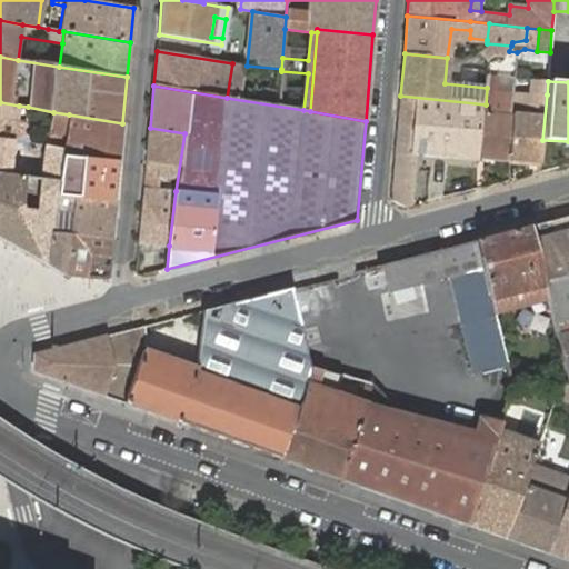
[(480,157),(510,160),(515,115),(518,91),(487,88),(486,105),(480,157)]
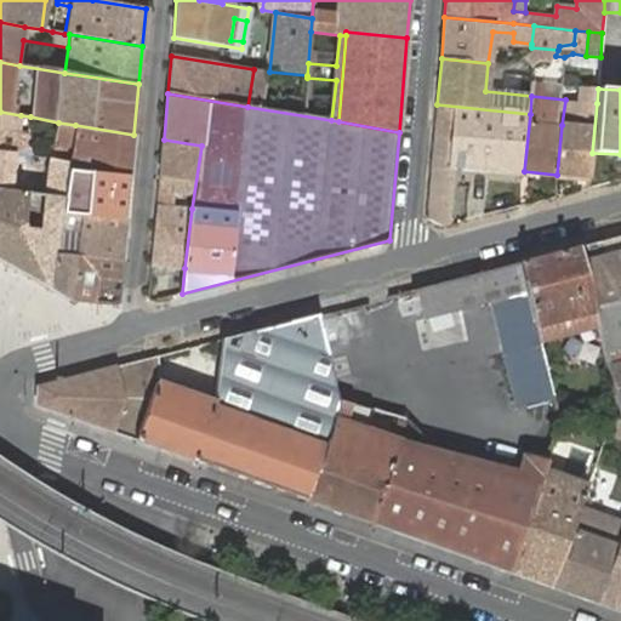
[(562,125),(557,175),(591,178),(592,153),(597,103),(565,100),(562,125)]
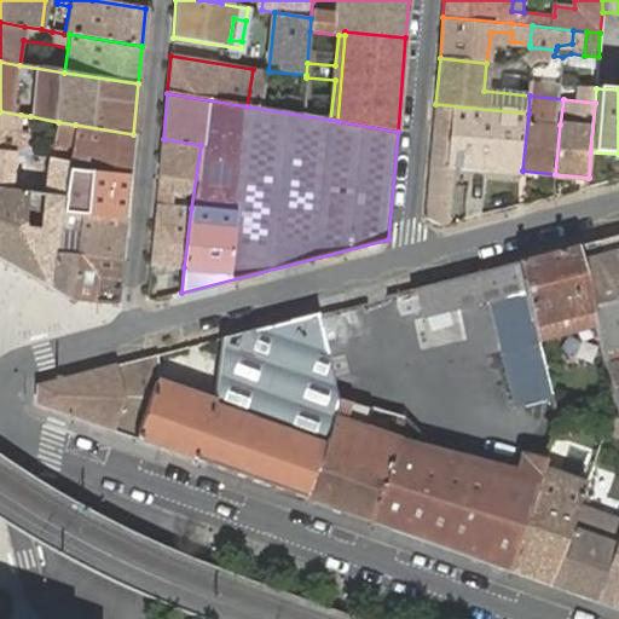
[(453,168),(520,175),(522,171),(528,114),(435,104),(431,165),(453,168)]
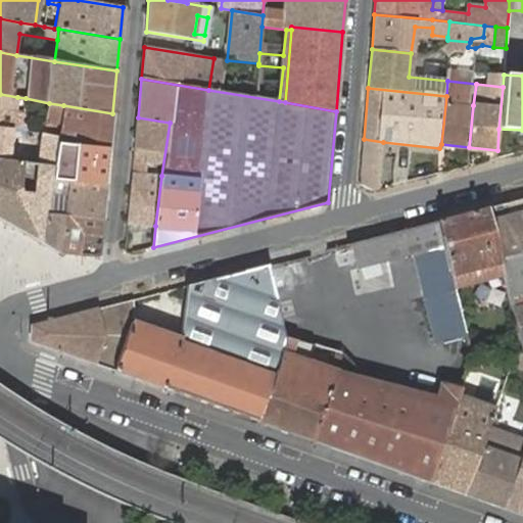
[(0,94),(0,127),(20,130),(22,112),(15,111),(17,97),(0,94)]
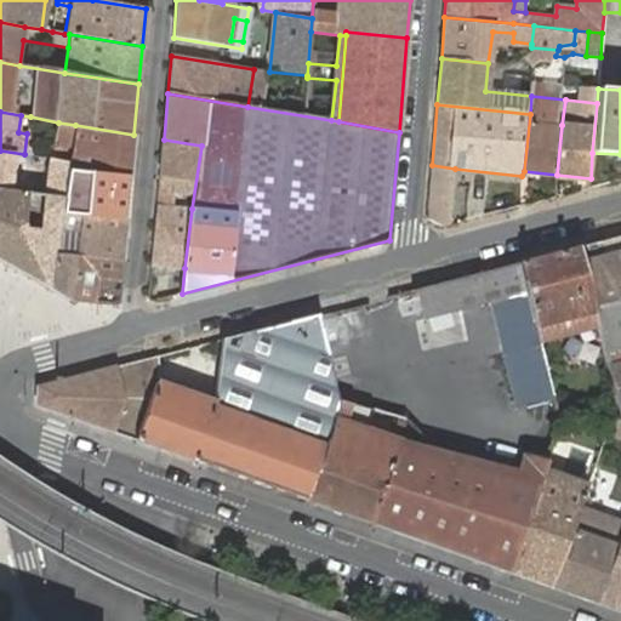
[(27,134),(30,117),(21,115),(18,132),(27,134)]
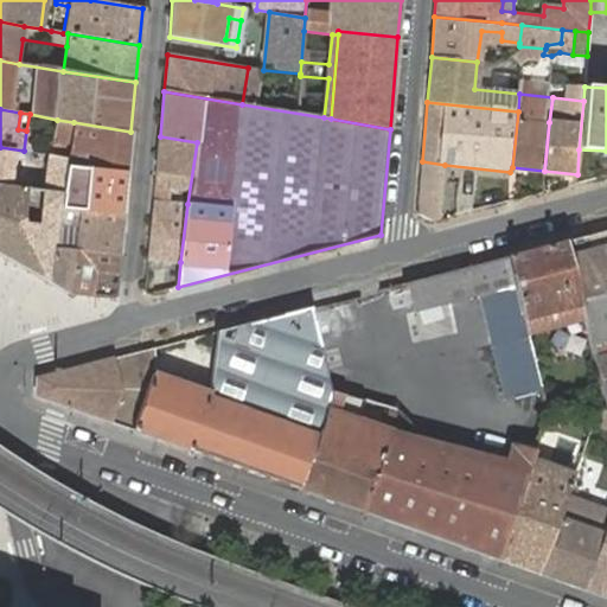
[(57,120),(51,157),(68,160),(74,122),(57,120)]
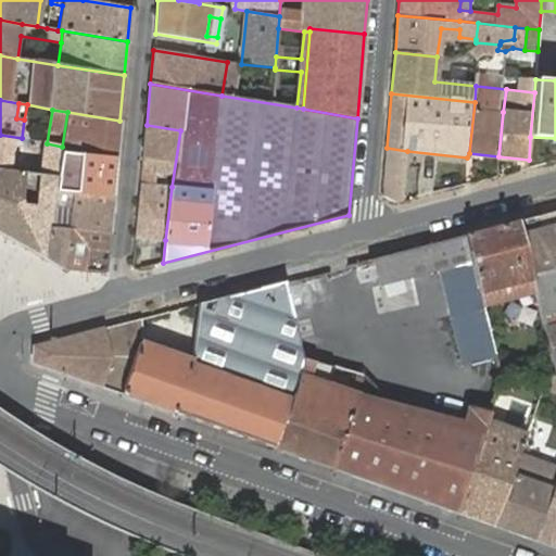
[(62,147),(61,153),(115,158),(119,121),(67,112),(62,147)]
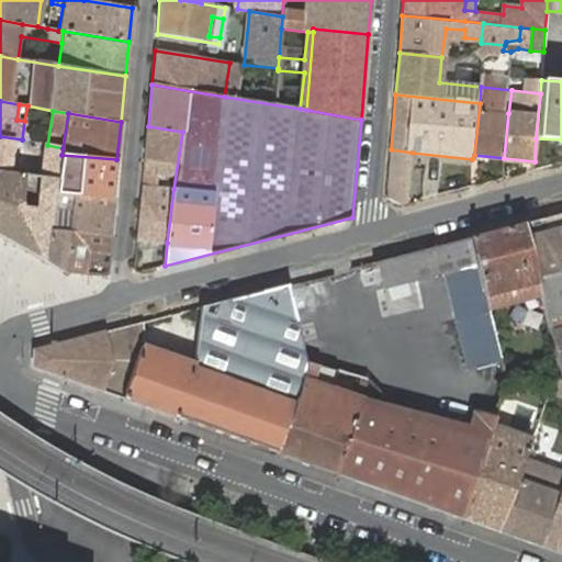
[(148,126),(142,186),(173,189),(182,132),(148,126)]
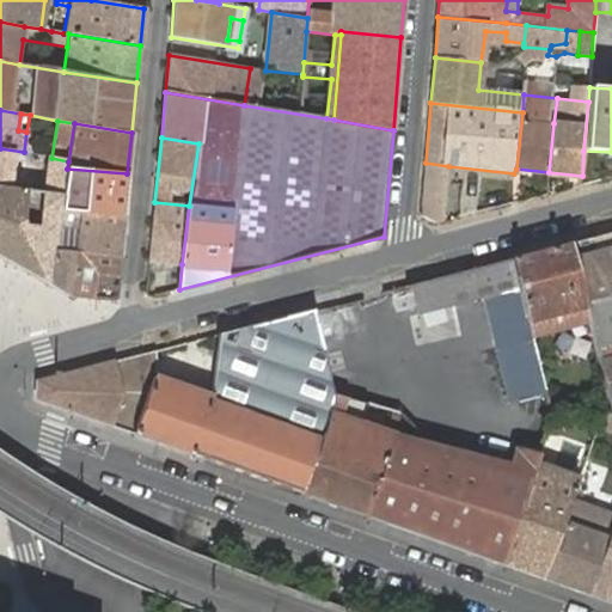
[(0,148),(0,187),(11,189),(13,159),(32,163),(34,153),(24,152),(0,148)]
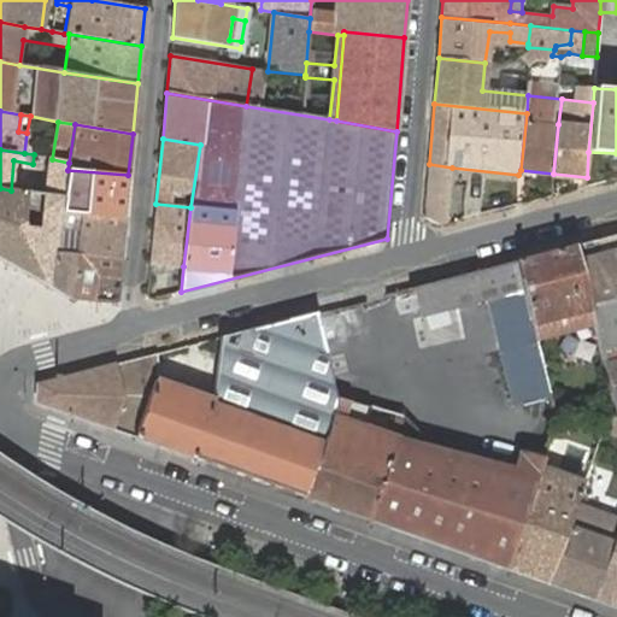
[(52,159),(47,195),(64,198),(68,170),(69,163),(52,159)]
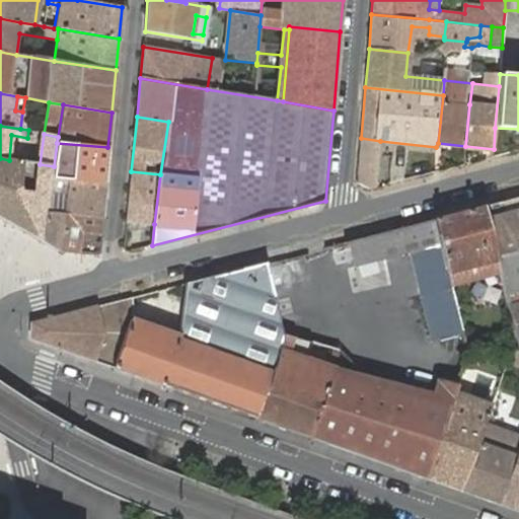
[(370,190),(376,188),(380,141),(361,138),(357,181),(370,190)]
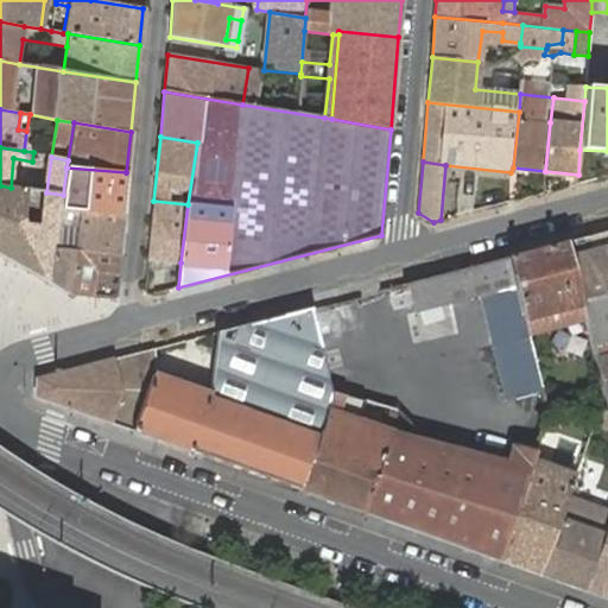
[(63,195),(61,209),(122,214),(126,172),(67,168),(63,195)]
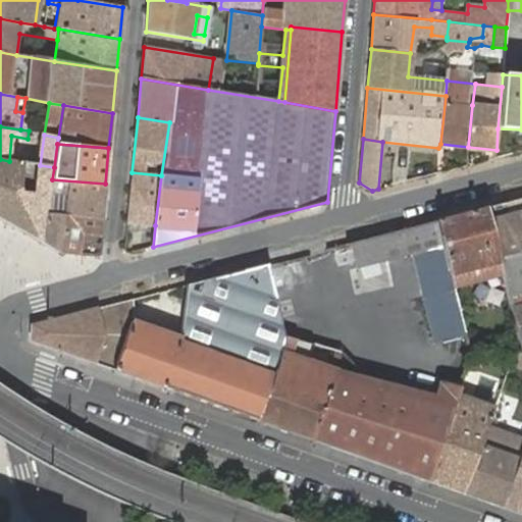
[(0,218),(42,243),(46,214),(52,179),(54,167),(40,165),(36,193),(22,191),(27,163),(9,161),(0,159),(0,218)]
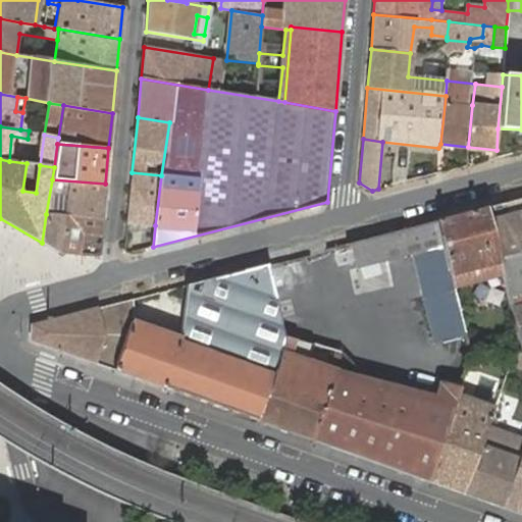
[(132,172),(127,223),(155,225),(161,175),(132,172)]
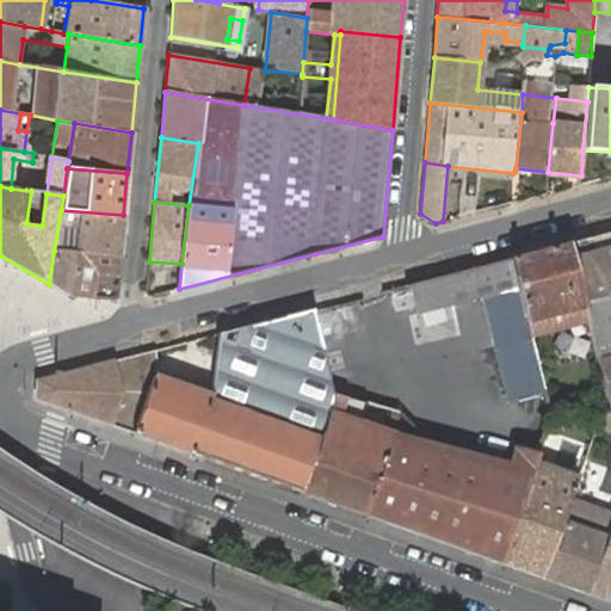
[(61,210),(54,251),(76,252),(97,254),(119,255),(123,215),(61,210)]
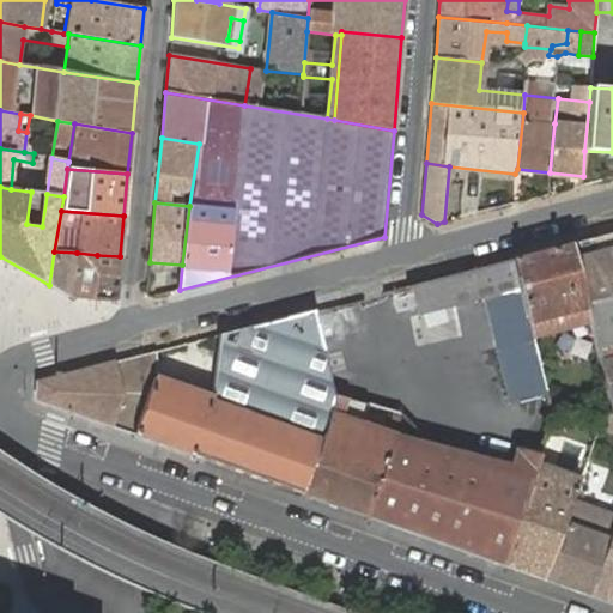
[(612,231),(571,242),(590,321),(612,412),(612,231)]
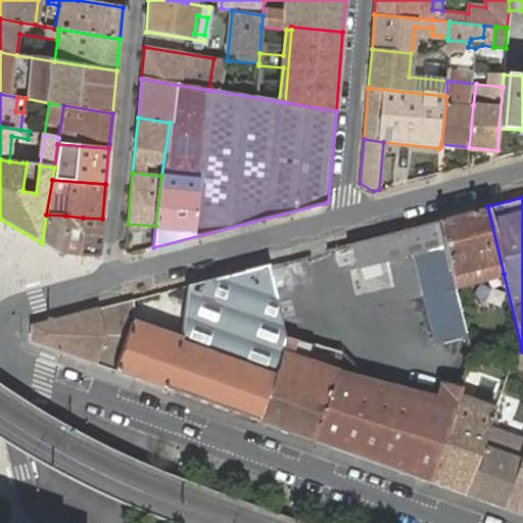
[(442,246),(454,286),(504,274),(487,206),(436,221),(442,246)]
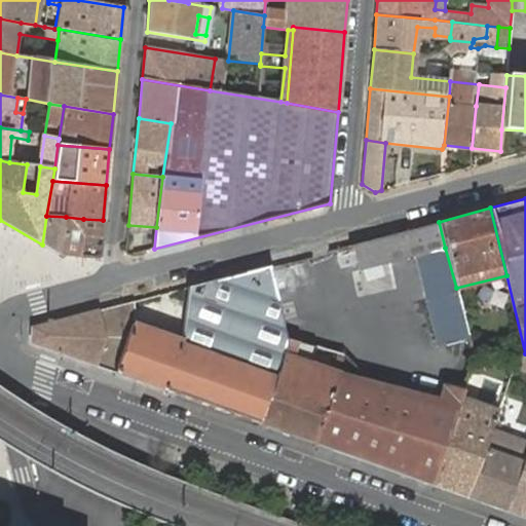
[(46,216),(42,245),(62,255),(66,217),(46,216)]
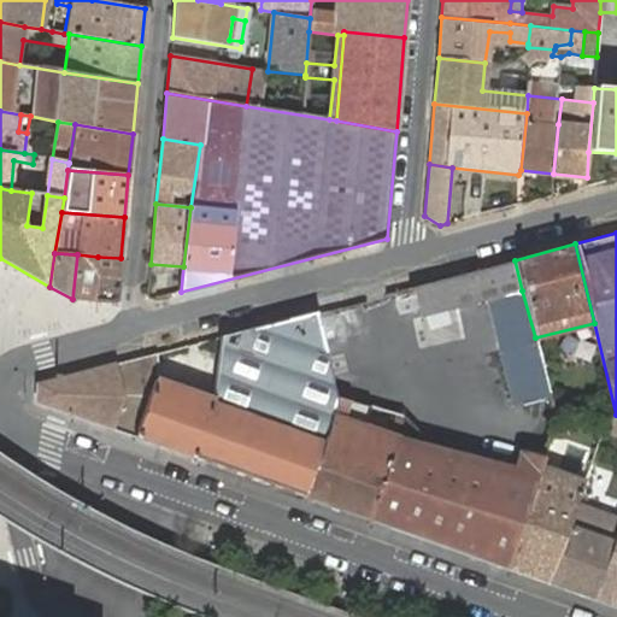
[(77,254),(72,299),(93,301),(98,257),(77,254)]
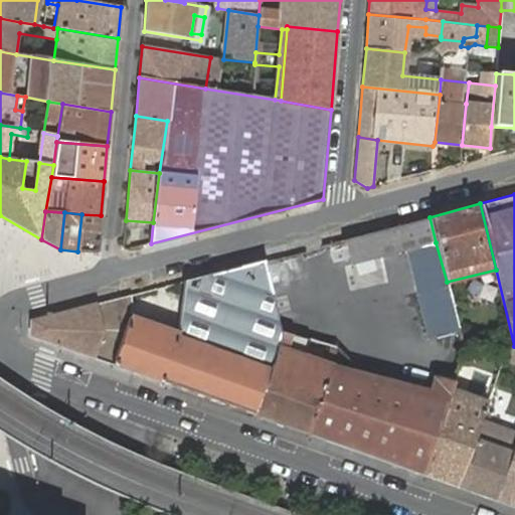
[(81,214),(77,251),(96,252),(97,250),(101,215),(81,214)]
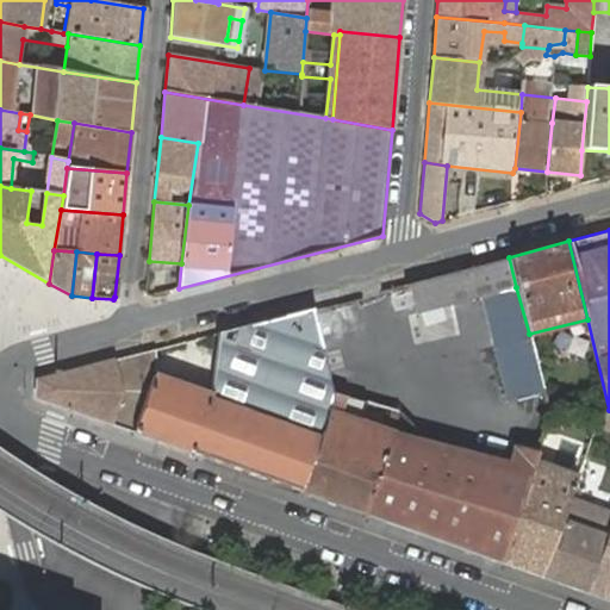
[(509,257),(417,281),(424,311),(480,297),(506,402),(543,393),(516,287),(509,257)]
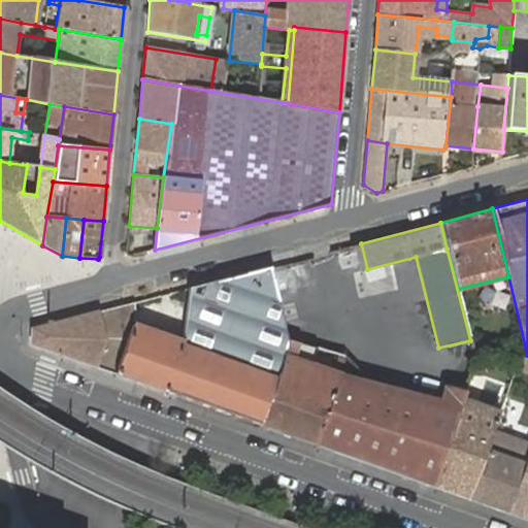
[(271,266),(190,288),(184,341),(182,344),(276,377),(283,355),(287,341),(271,266)]
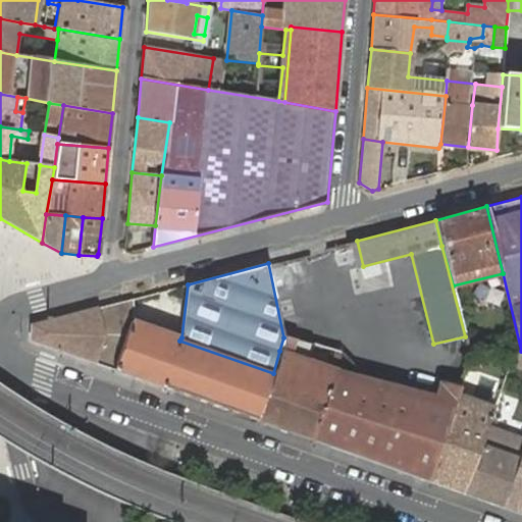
[(33,342),(115,370),(133,320),(135,321),(133,299),(32,325),(33,342)]
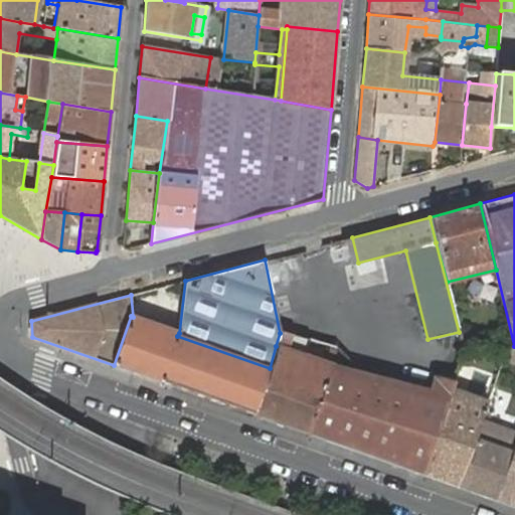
[(131,316),(114,365),(162,382),(176,340),(135,326),(137,319),(133,317),(131,316)]
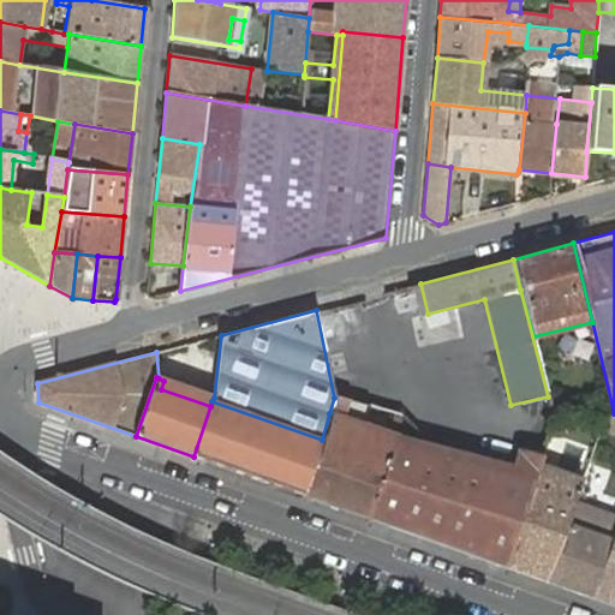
[(161,389),(210,406),(212,401),(214,398),(163,381),(161,389)]
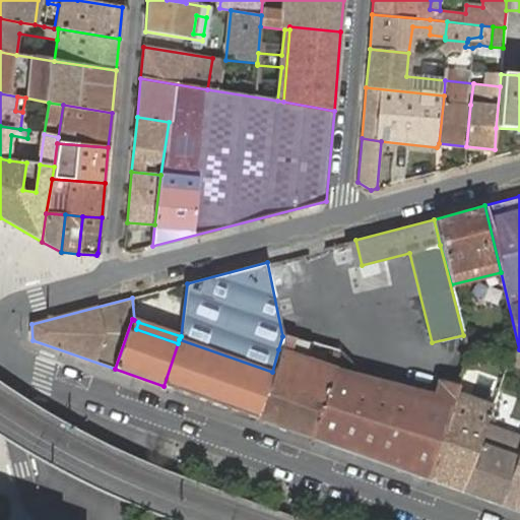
[(178,343),(164,386),(226,408),(229,407),(230,407),(231,406),(254,414),(254,415),(255,416),(256,418),(272,372),(179,339),(178,343)]
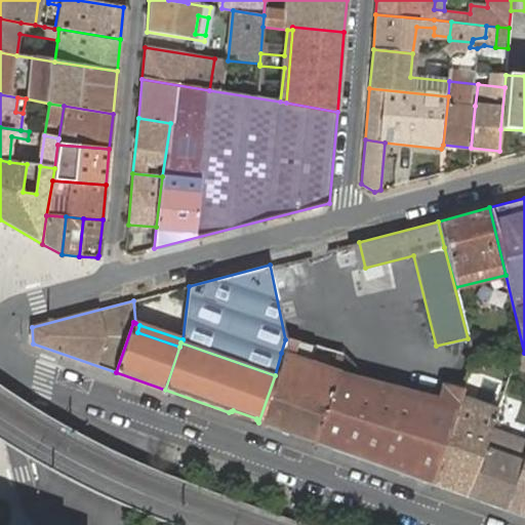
[(275,375),(258,422),(315,443),(336,380),(338,374),(281,353),(275,375)]
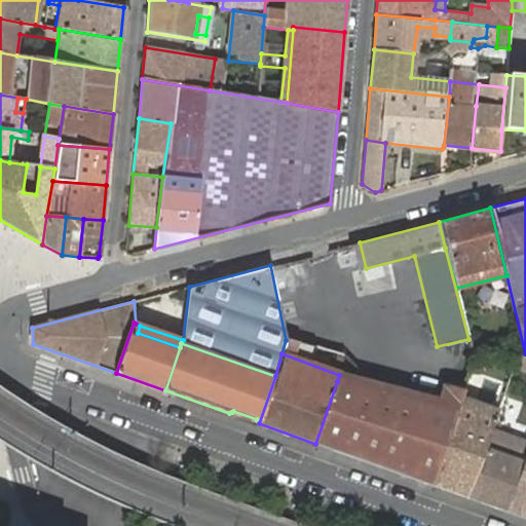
[(443,408),(450,386),(444,385),(439,401),(339,375),(337,381),(443,408)]
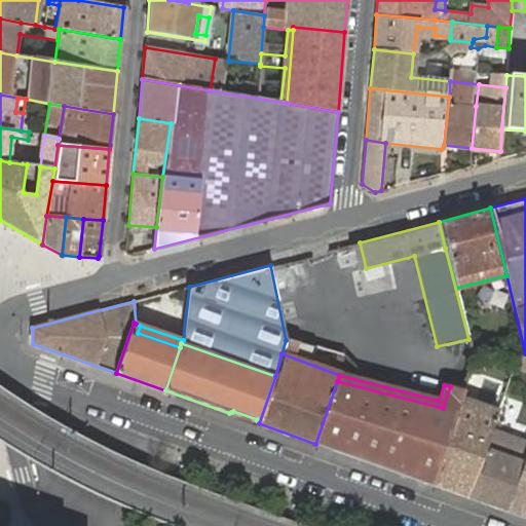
[(460,397),(461,390),(450,386),(443,408),(337,381),(315,444),(429,484),(456,409),(460,397)]
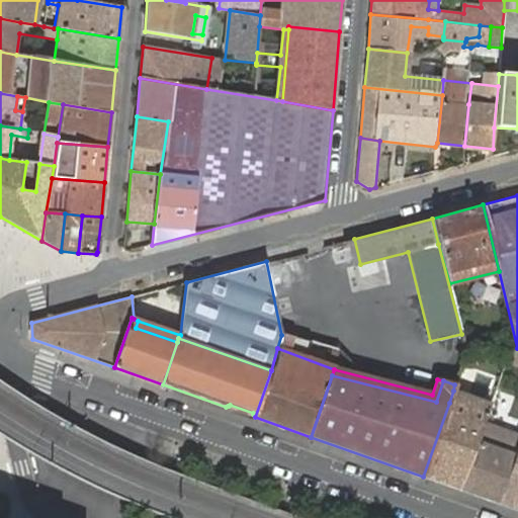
[(449,403),(423,477),(460,490),(485,422),(491,404),(453,391),(449,403)]
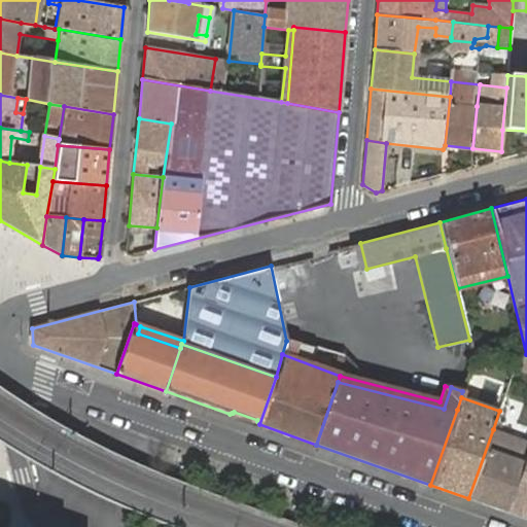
[(526,441),(493,429),(468,498),(506,512),(526,452),(526,441)]
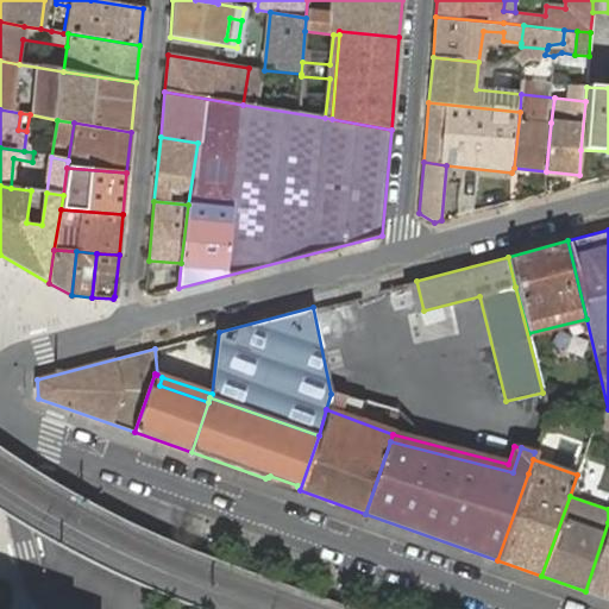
[(607,592),(608,592),(608,522),(585,591),(604,598),(607,592)]
